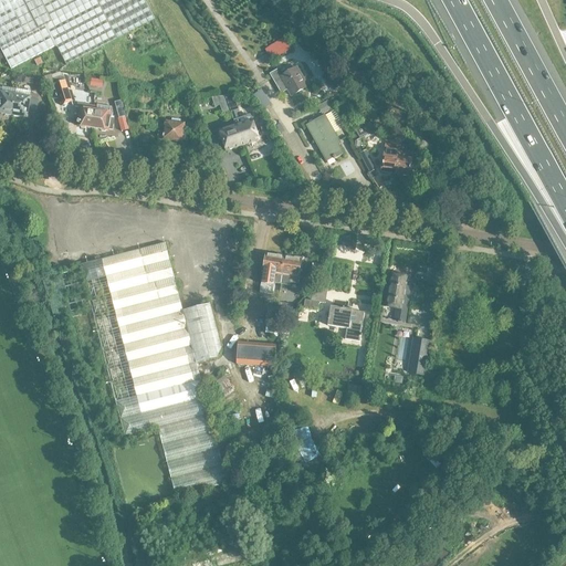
[(154,20),(143,0),(0,0),(0,48),(11,71),(56,48),(65,65),(154,20)]
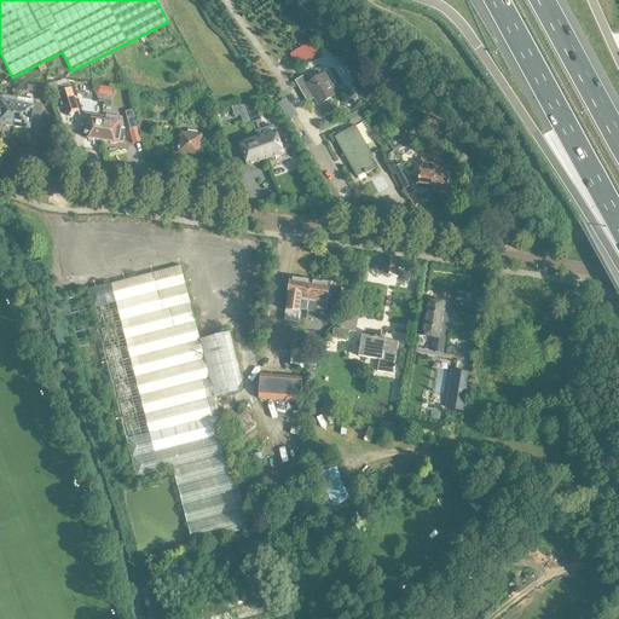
[(316,55),(308,44),(290,55),(298,65),(316,55)]
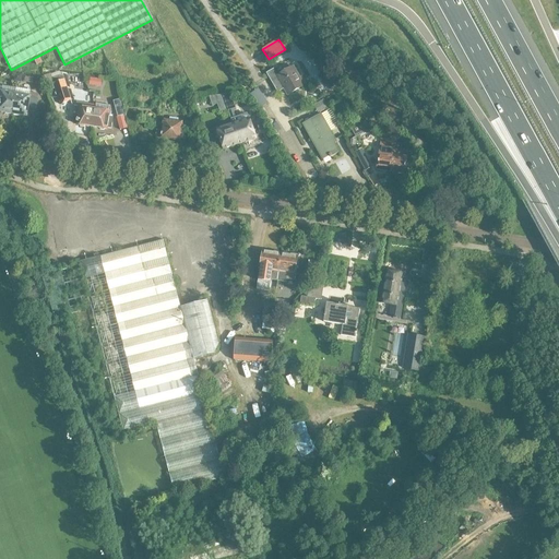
[(276,68),(266,73),(275,88),(282,85),(287,94),(304,85),(293,67),(286,71),(285,69),(283,69),(278,71),(276,68)]
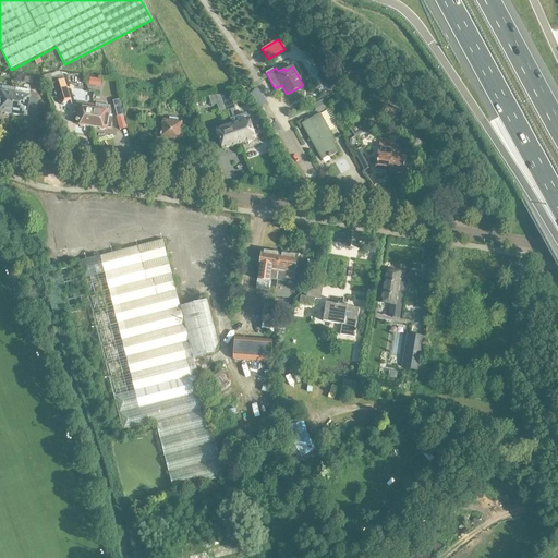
[(102,80),(91,77),(89,85),(101,87),(102,80)]
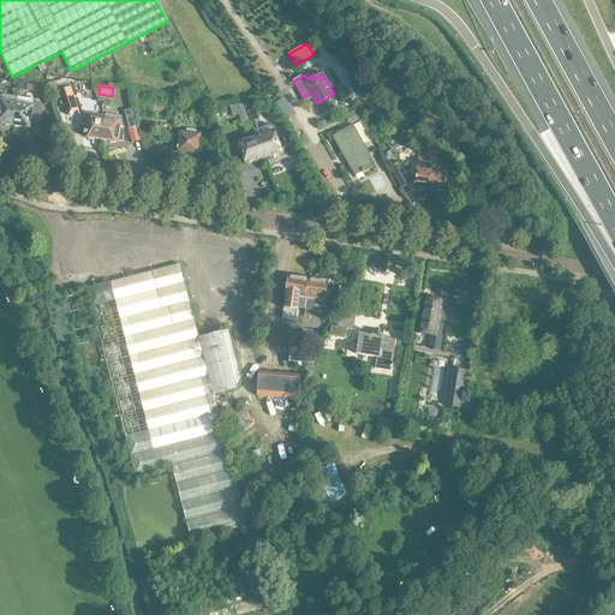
[(58,91),(66,115),(78,111),(71,88),(58,91)]
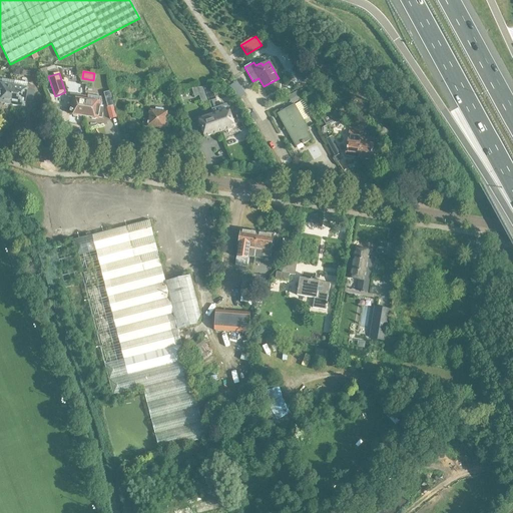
[(14,84),(13,81),(2,79),(2,80),(0,80),(0,101),(11,104),(14,84)]
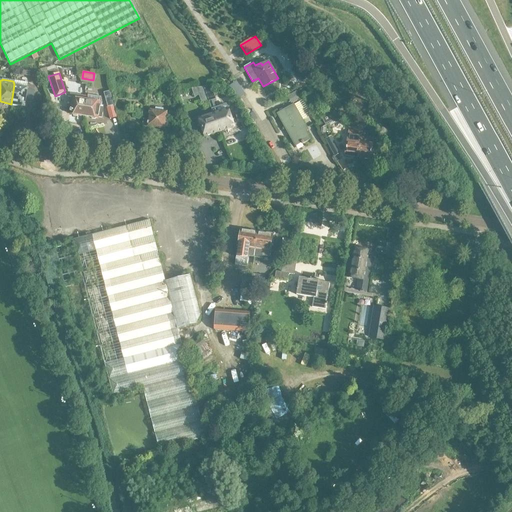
[(15,81),(11,104),(24,106),(25,101),(32,103),(35,90),(34,90),(35,86),(27,85),(28,83),(18,81),(15,81)]
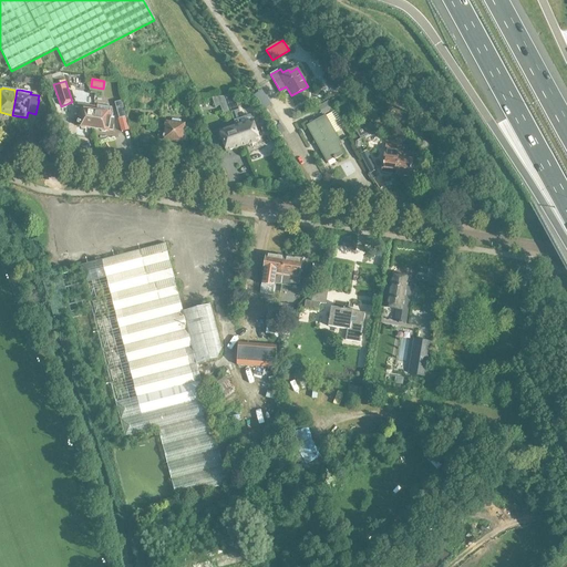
[(226,98),(212,99),(215,107),(220,105),(224,115),(230,113),(226,98)]
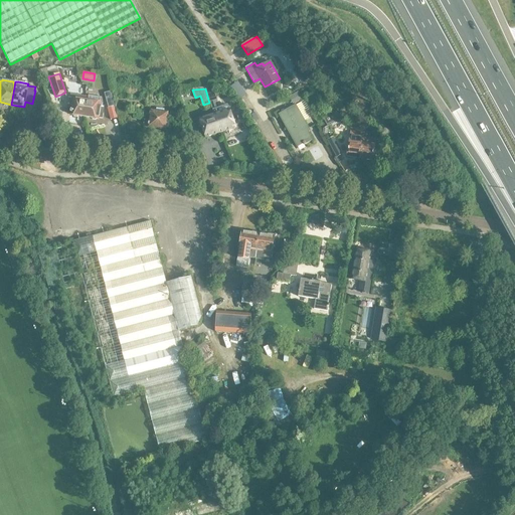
[(213,89),(205,89),(209,103),(214,116),(220,133),(235,128),(234,126),(237,125),(235,120),(232,121),(229,111),(227,105),(216,109),(214,102),(217,101),(213,89)]
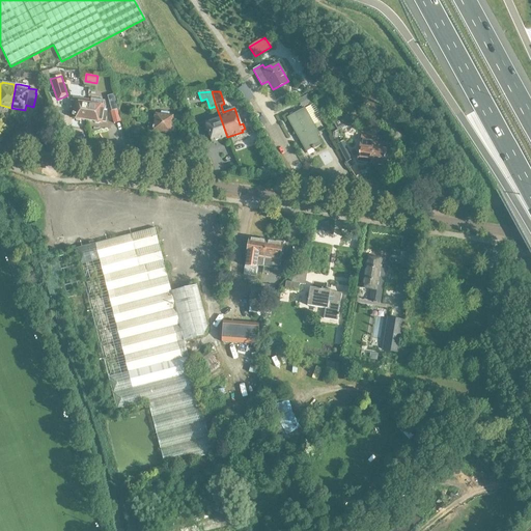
[(114,124),(121,121),(113,93),(107,95),(112,111),(110,111),(114,124)]
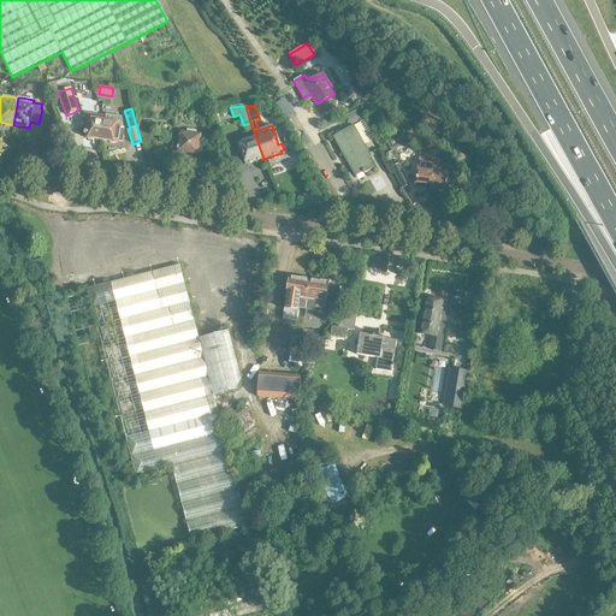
[(356,108),(344,116),(350,125),(362,118),(356,108)]
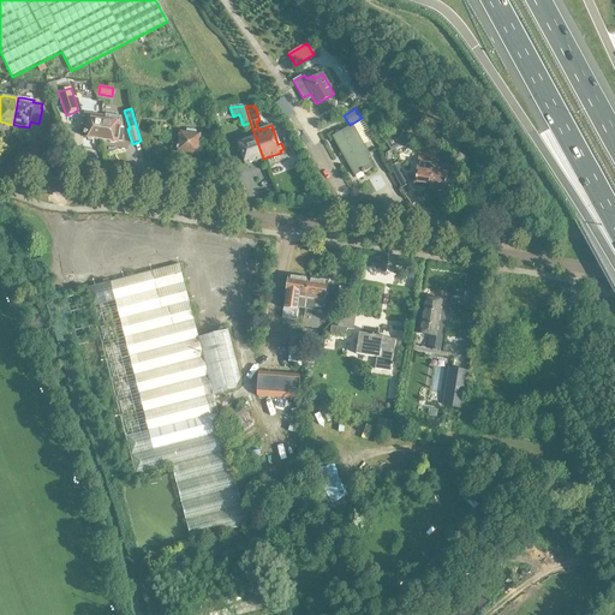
[(120,127),(123,117),(106,113),(105,120),(101,141),(118,143),(118,141),(121,142),(124,127),(120,127)]
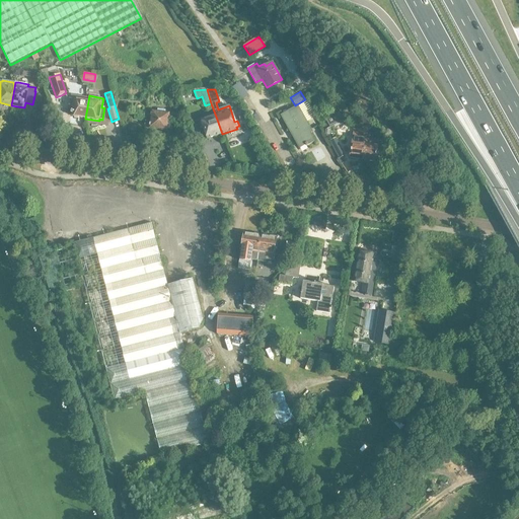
[(85,119),(88,101),(73,99),(72,110),(68,109),(68,114),(71,115),(71,116),(85,119)]
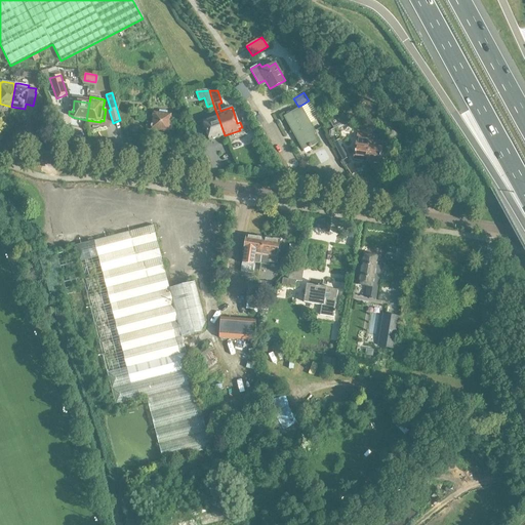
[(300,108),(284,117),(303,150),(309,146),(310,148),(318,144),(313,134),(315,133),(300,108)]
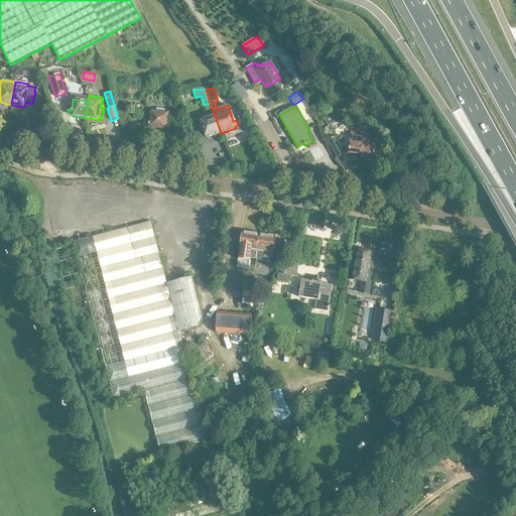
[(170,131),(171,123),(166,123),(168,113),(164,113),(164,110),(156,109),(156,111),(151,111),(149,122),(144,121),(144,126),(148,127),(148,128),(165,131),(165,130),(170,131)]
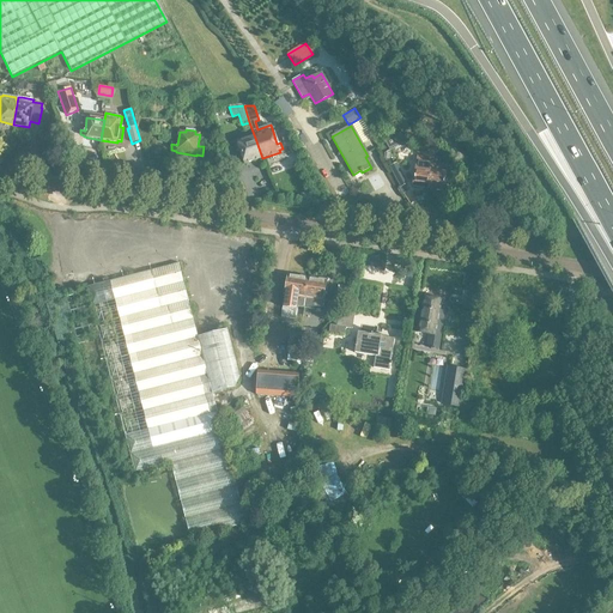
[(389,149),(401,143),(396,134),(384,141),(389,149)]
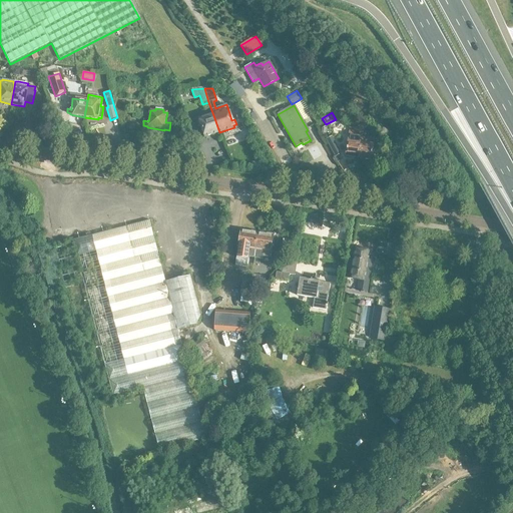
[(205,137),(219,132),(213,115),(199,119),(199,121),(197,122),(198,127),(201,126),(205,137)]
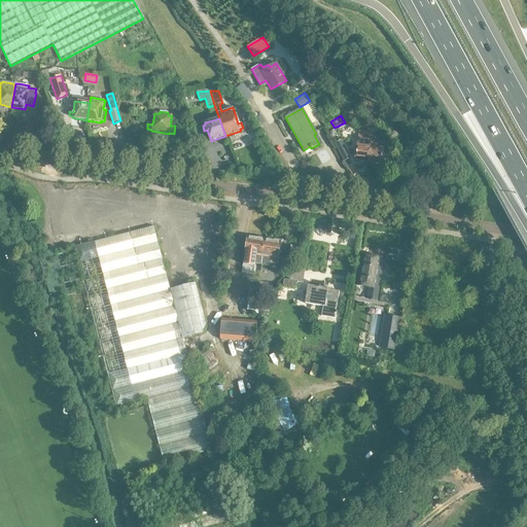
[(338,129),(329,133),(334,139),(341,135),(338,129)]
